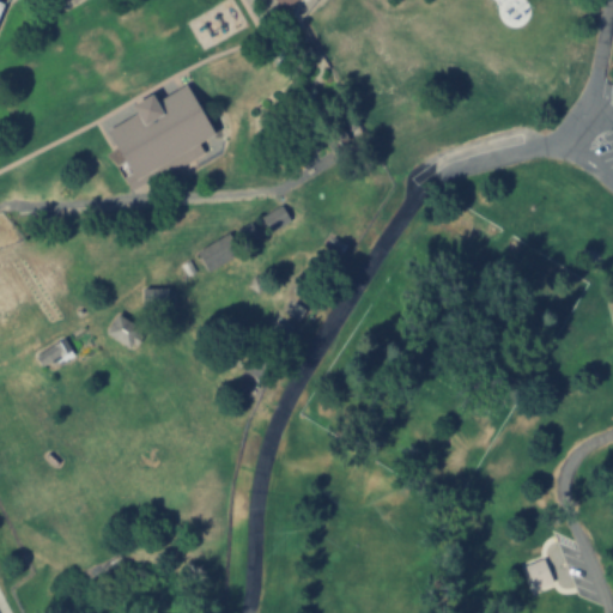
[(107,129),(129,170),(121,175),(129,189),(163,170),(167,176),(204,155),(196,143),(213,133),(184,84),(156,101),(151,92),(131,104),(135,113),(107,129)]
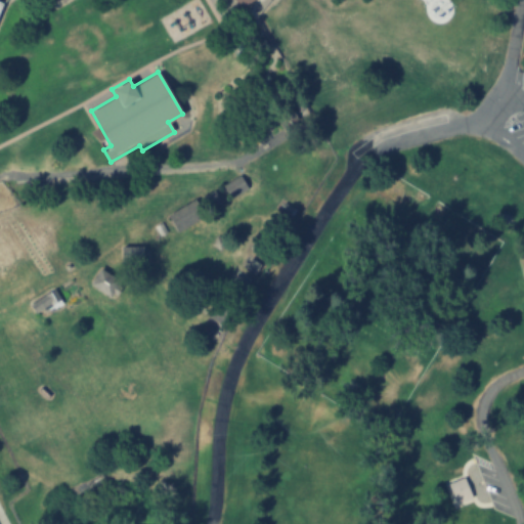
[(247,190),(241,178),(224,185),(230,198),(247,190)]
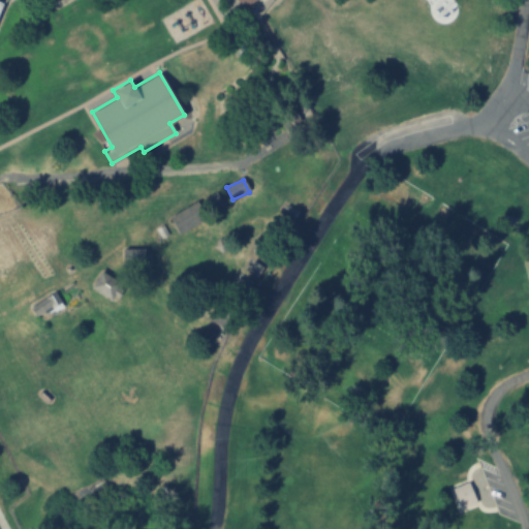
[(178,235),(201,222),(193,205),(169,216),(178,235)]
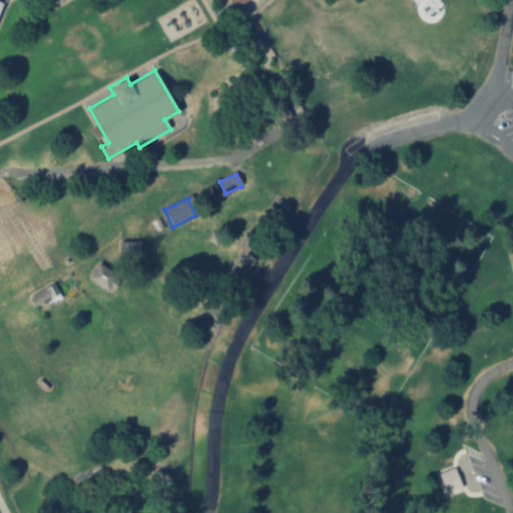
[(118,241),(118,259),(144,259),(144,241),(118,241)]
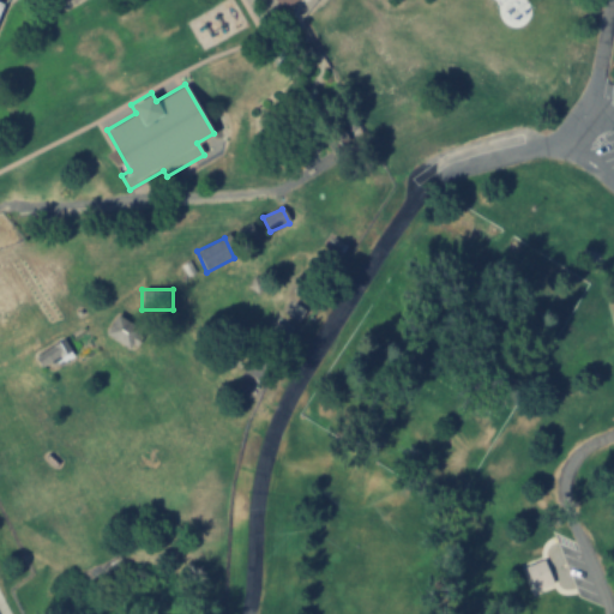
[(104,332),(132,350),(144,332),(118,314),(104,332)]
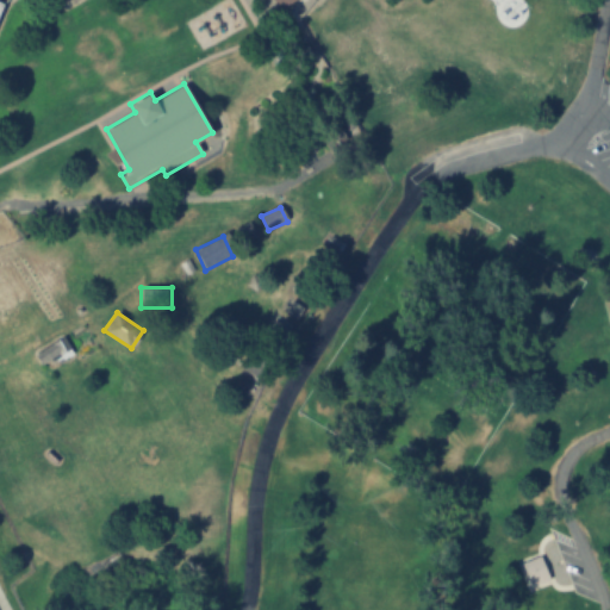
[(69,356),(64,341),(36,348),(39,363),(69,356)]
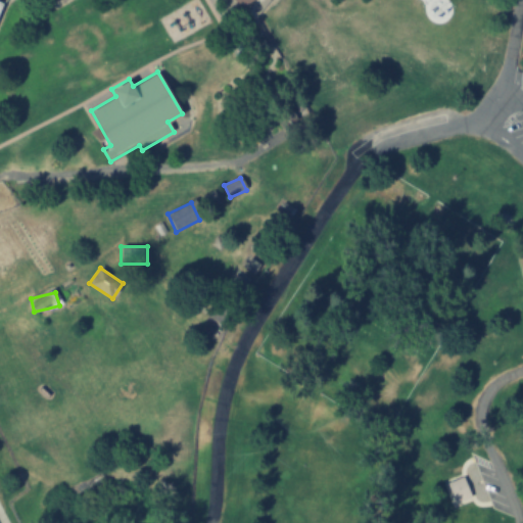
[(453,503),(470,497),(463,477),(445,482),(453,503)]
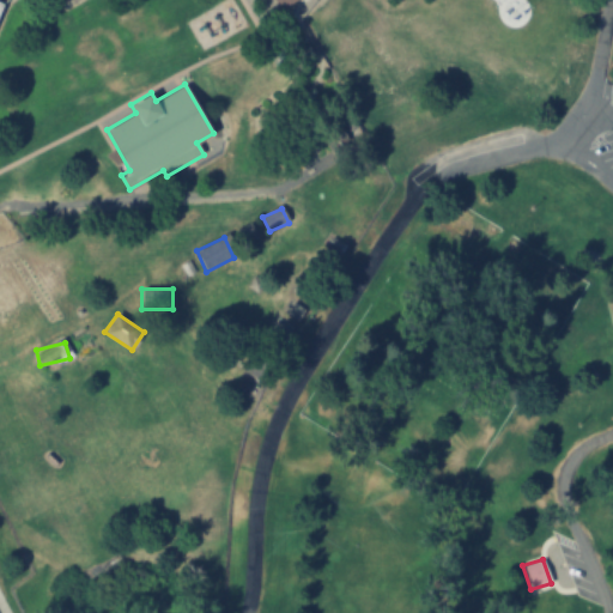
All buildings are outlined.
